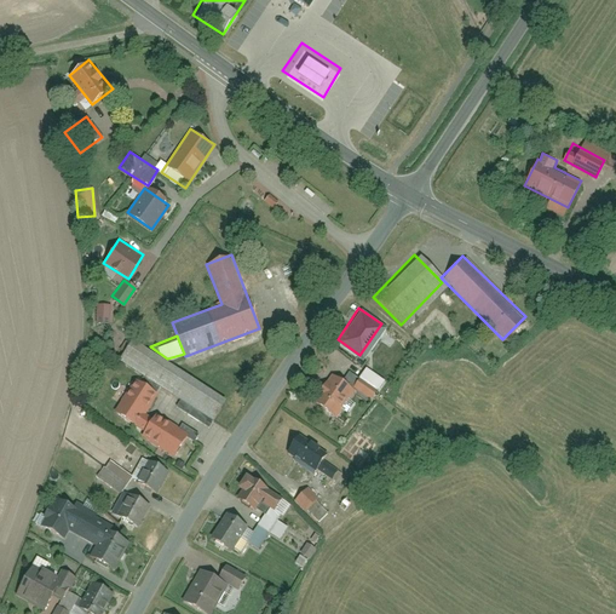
[(133,339),(120,360),(213,418),(226,397),(133,339)]
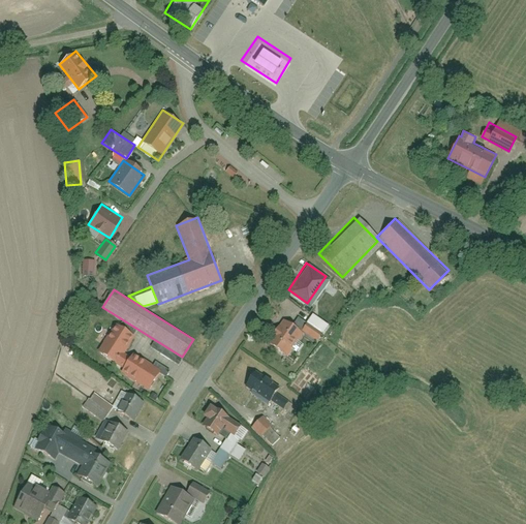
[(283,317),(268,340),(285,352),(301,330),(283,317)]
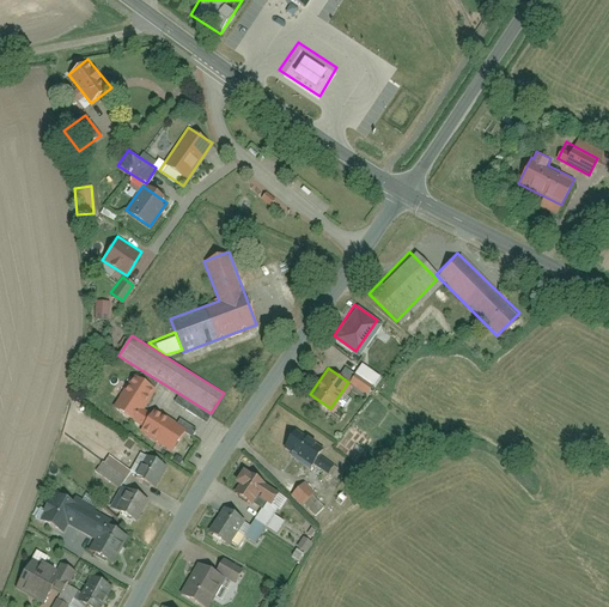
[(372,382),(357,371),(351,381),(366,392),(372,382)]
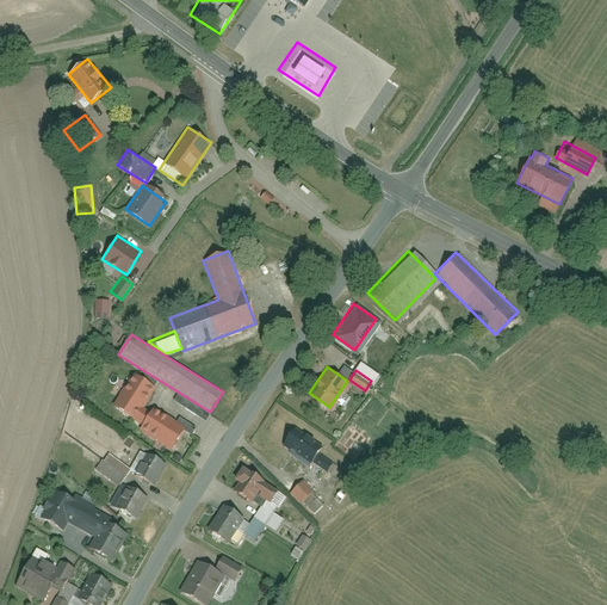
[(134,418),(142,424),(140,428),(172,448),(186,424),(153,405),(150,408),(142,403),(153,386),(131,374),(111,406),(134,419),(134,418)]
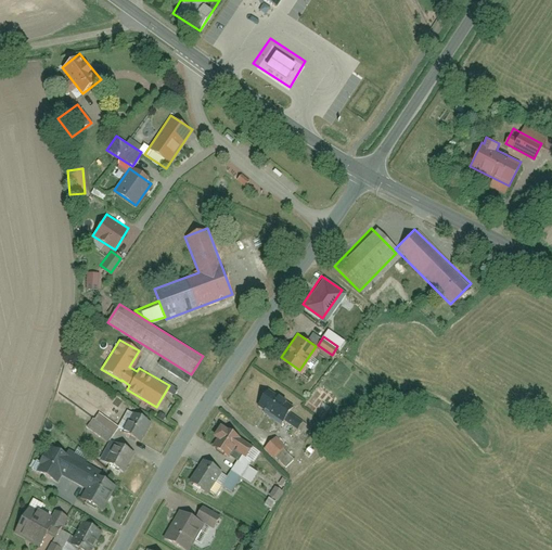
[(279,422),(282,418),(295,425),(302,417),(289,408),(292,403),(268,387),(255,407),(279,422)]
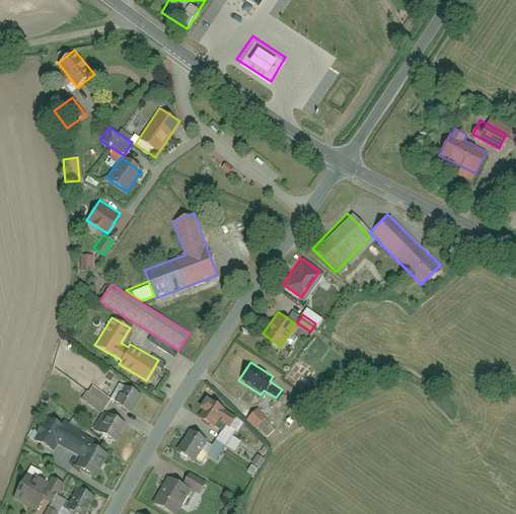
[(113,400),(130,412),(141,394),(124,383),(113,400)]
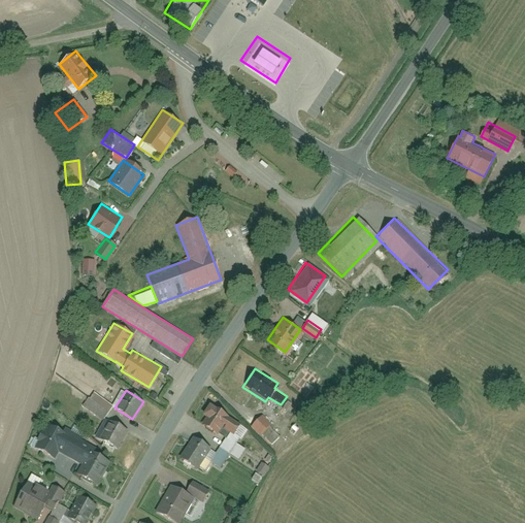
[(90,391),(83,404),(102,416),(110,402),(90,391)]
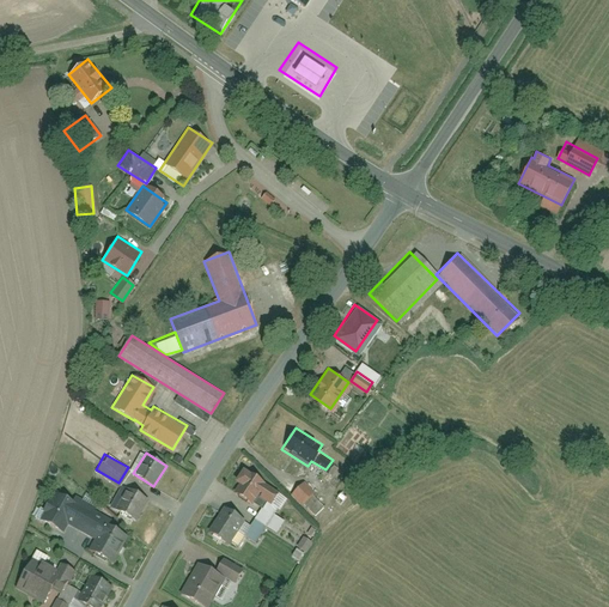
[(239,484),(233,493),(250,504),(251,502),(261,508),(244,534),(255,540),(265,526),(275,532),(282,520),(272,513),(275,508),(267,503),(268,501),(270,503),(278,491),(265,483),(266,480),(249,469),(248,472),(243,468),(235,480),(239,484)]
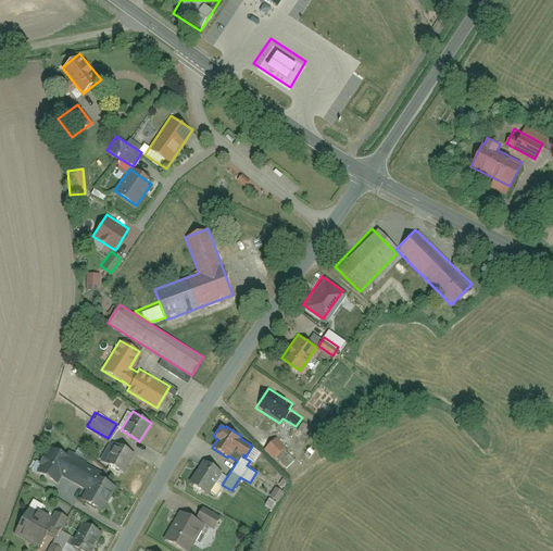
[(274,436),(263,448),(275,459),(286,447),(274,436)]
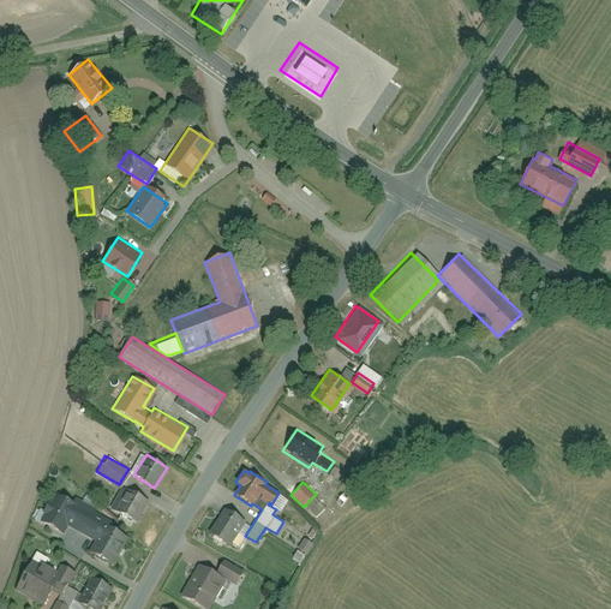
[(129,489),(115,511),(136,521),(148,500),(129,489)]
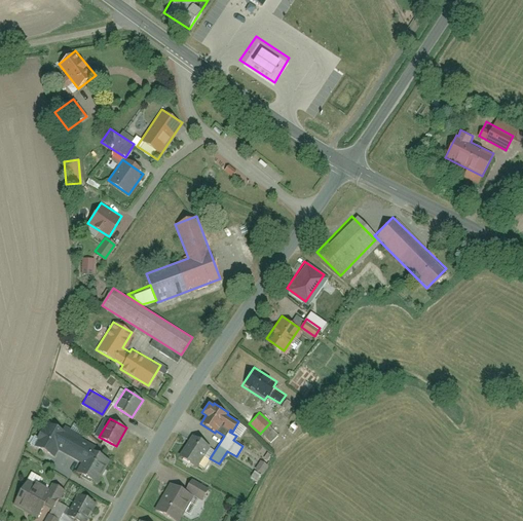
[(54,456),(58,450),(81,462),(76,472),(98,483),(111,459),(92,449),(67,434),(45,422),(33,444),(54,456)]
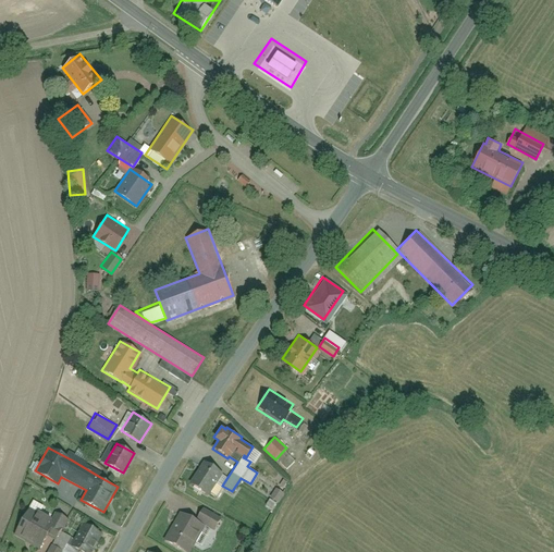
[(204,461),(188,483),(212,499),(228,476),(204,461)]
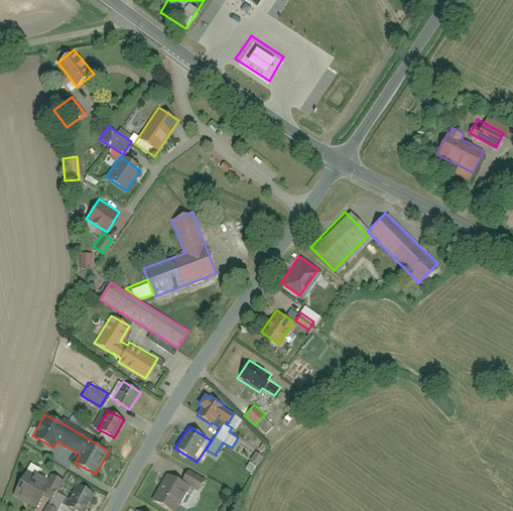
[(43,487),(50,491),(58,477),(47,471),(43,479),(23,469),(11,491),(34,504),(43,487)]
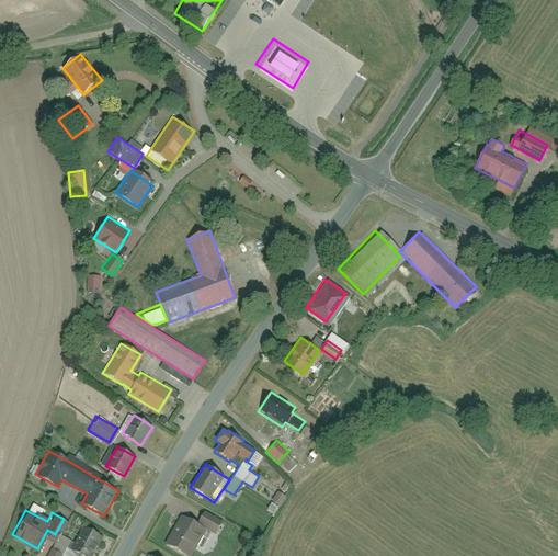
[(205,510),(197,521),(215,532),(223,521),(205,510)]
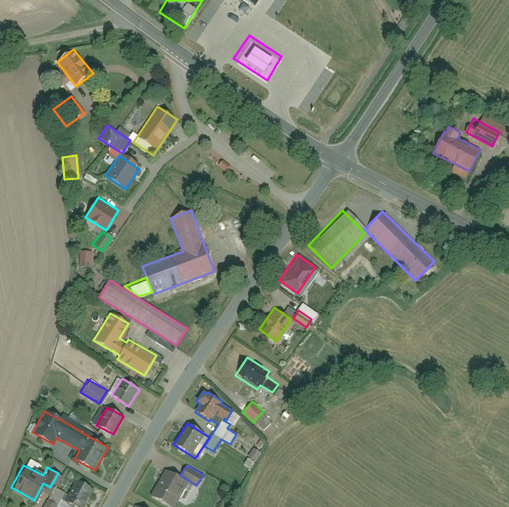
[(164,469),(150,493),(171,506),(185,482),(164,469)]
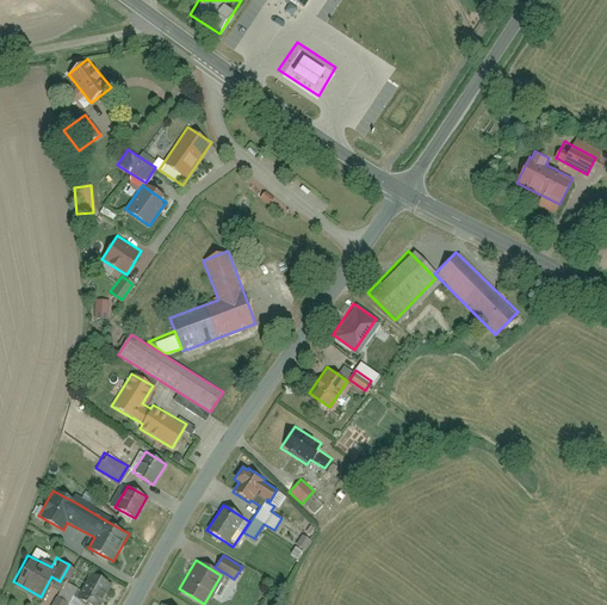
[(91,572),(76,596),(91,604),(98,604),(111,584),(91,572)]
